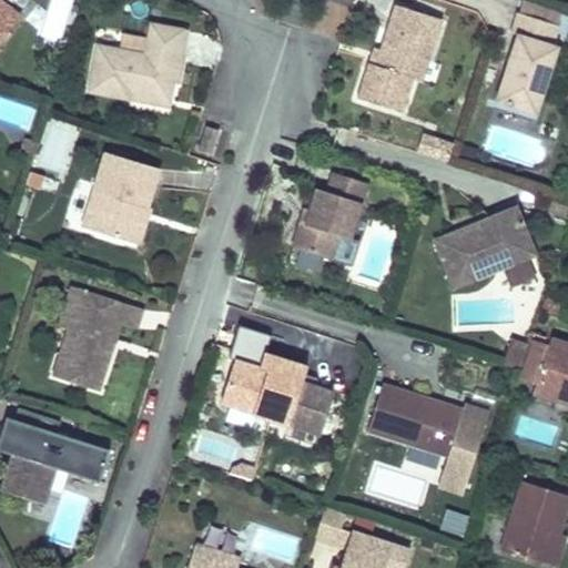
[(21,0),(0,0),(0,40),(17,17),(14,14),(23,2),(21,0)]
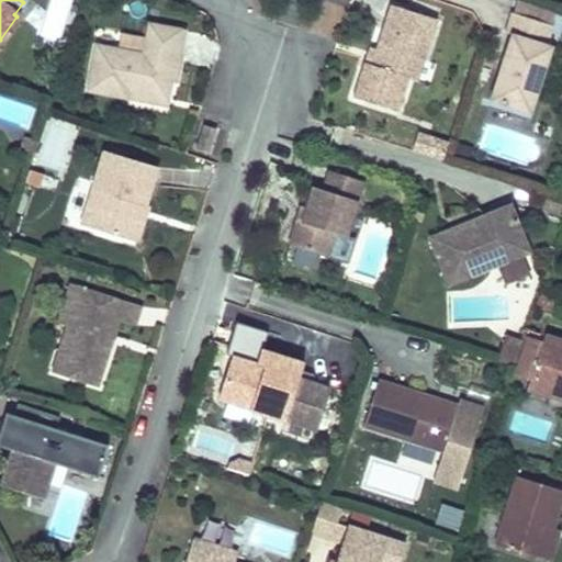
[(521,0),(514,0),(510,13),(552,27),(557,11),(521,0)]
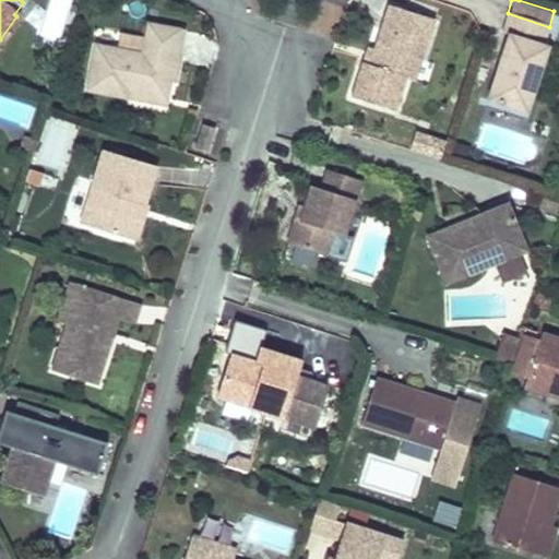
[(431,25),(384,11),(370,54),(372,60),(368,70),(359,68),(347,103),(391,116),(402,83),(408,62),(418,66),(431,25)]
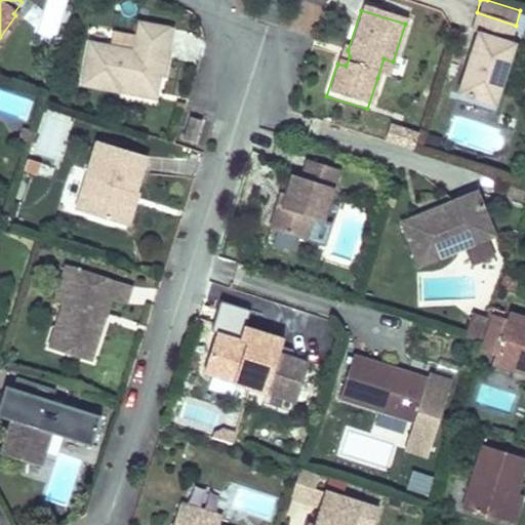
[(516,26),(477,12),(471,32),(476,34),(467,68),(470,69),(468,78),(463,76),(457,95),(495,107),(514,45),(510,43),(516,26)]
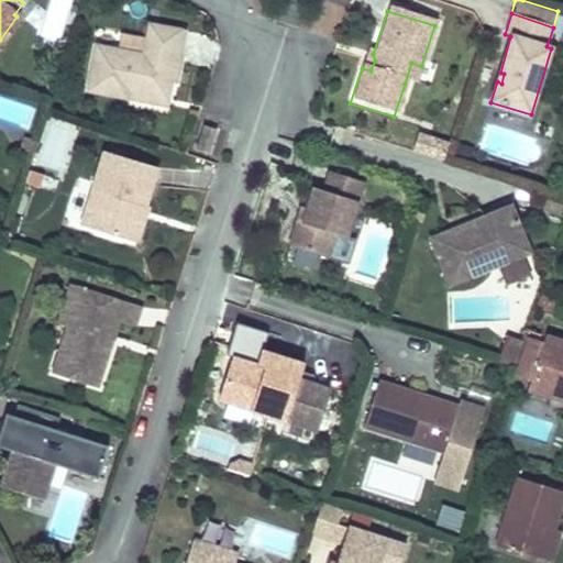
[(96,48),(88,94),(128,100),(128,95),(168,102),(172,84),(175,63),(179,63),(185,33),(150,26),(147,41),(121,35),(118,52),(96,48)]
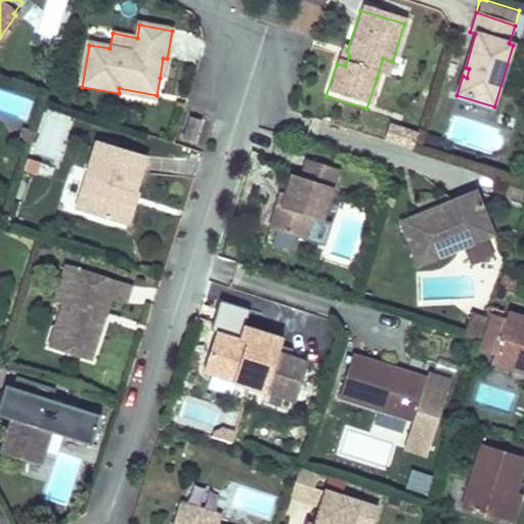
[(347,50),(341,49),(337,63),(345,66),(349,56),(347,50)]
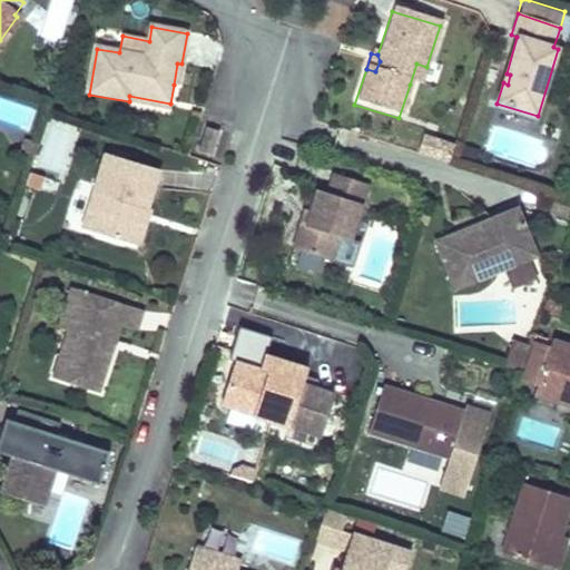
[(174,85),(179,85),(183,65),(182,64),(177,64),(174,85)]
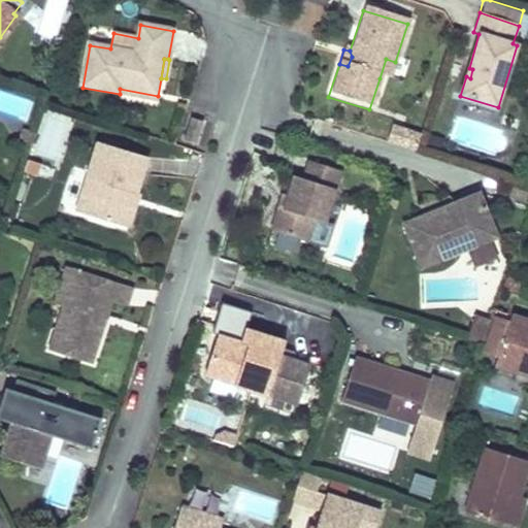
[(386,59),(380,78),(389,81),(395,62),(386,59)]
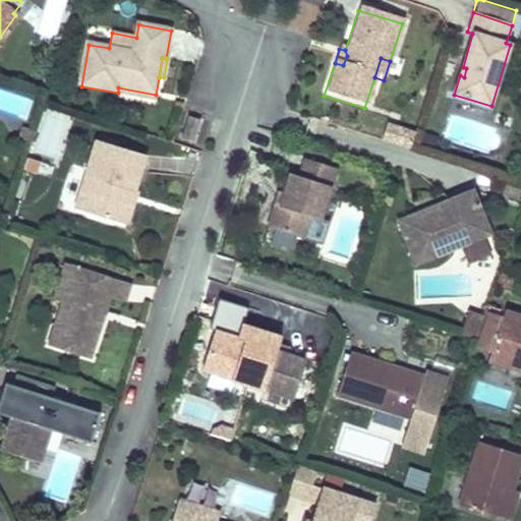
[(0,106),(26,117),(33,101),(0,88),(0,106)]
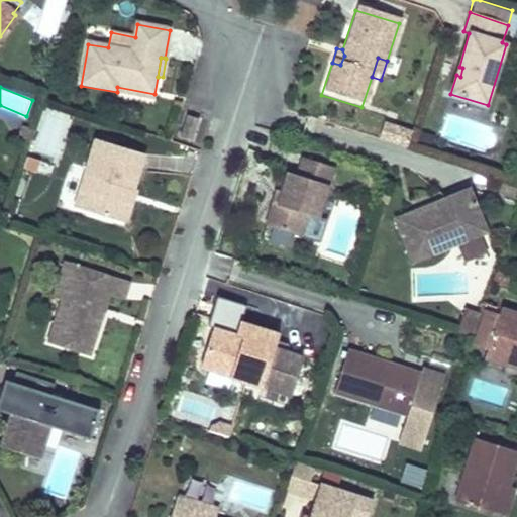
[(117,92),(153,99),(154,94),(117,87),(117,92)]
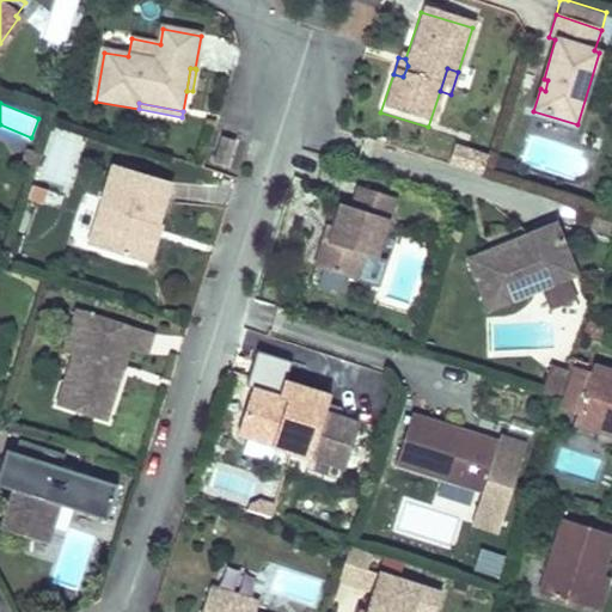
[(55,153),(47,175),(59,179),(67,157),(72,158),(80,136),(56,128),(48,151),(55,153)]
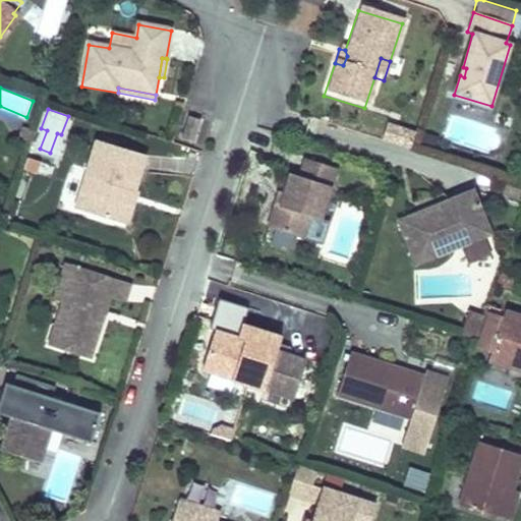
[(199,122),(188,118),(182,137),(193,141),(199,122)]
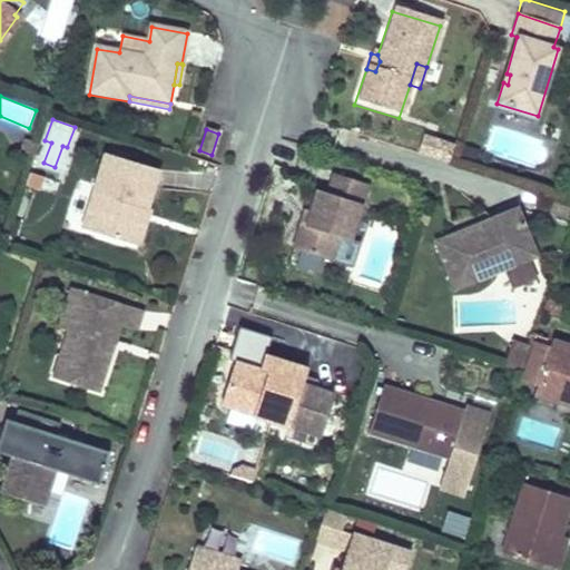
[(423,136),(418,154),(449,164),(454,146),(423,136)]
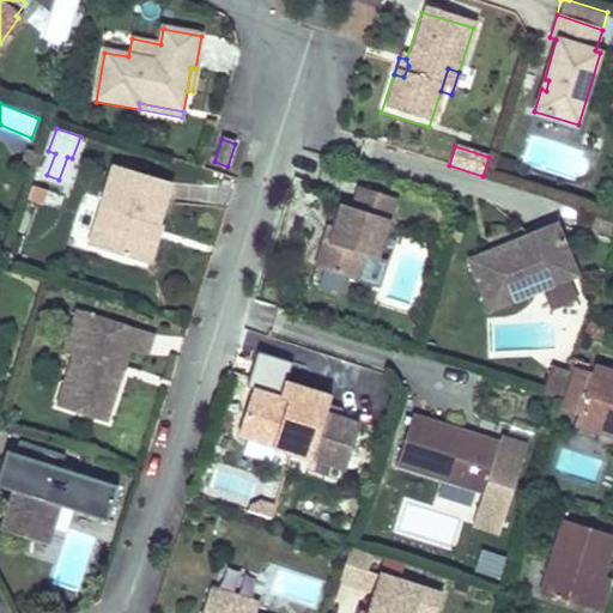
[(147,225),(159,182),(109,167),(83,248),(128,261),(141,222),(147,225)]
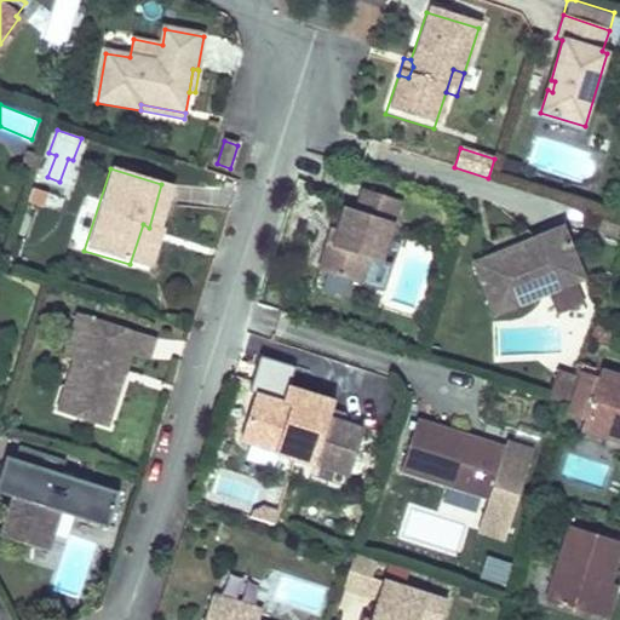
[(33,189),(29,205),(52,211),(56,194),(33,189)]
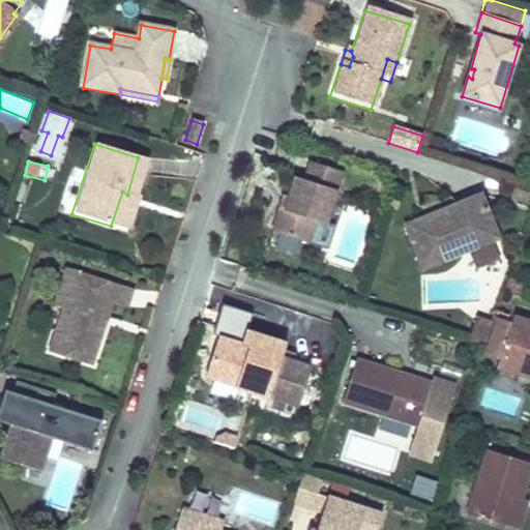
[(340,171),(307,162),(301,180),(292,177),(285,197),(282,209),(276,207),(270,230),(304,241),(312,219),(323,223),(340,171)]
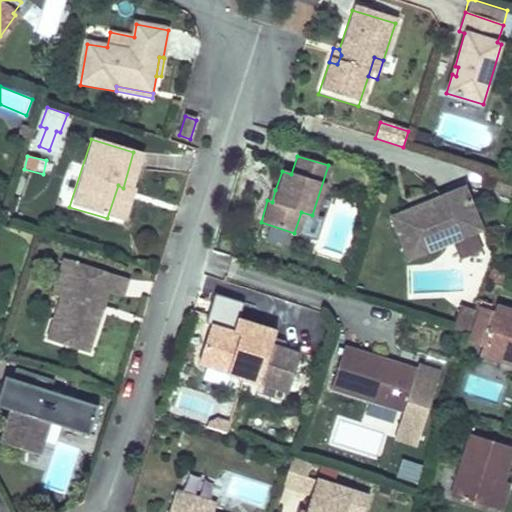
[(123,188),(118,185),(107,218),(116,221),(126,188),(123,188)]
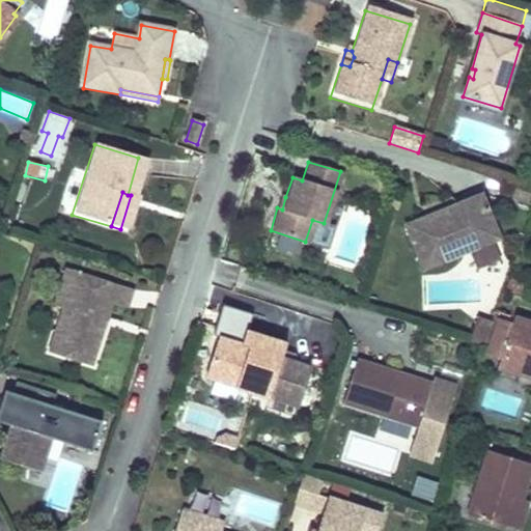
[(481,196),(404,225),(422,270),(499,240),(481,196)]
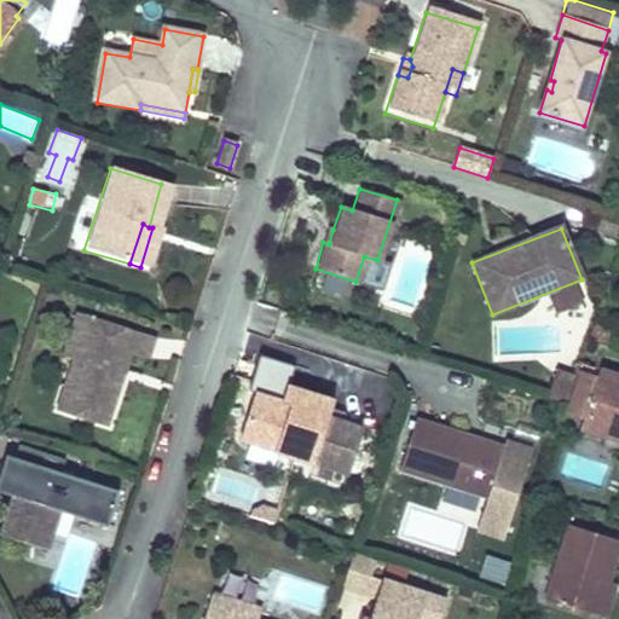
[(319,289),(353,295),(356,283),(322,277),(319,289)]
